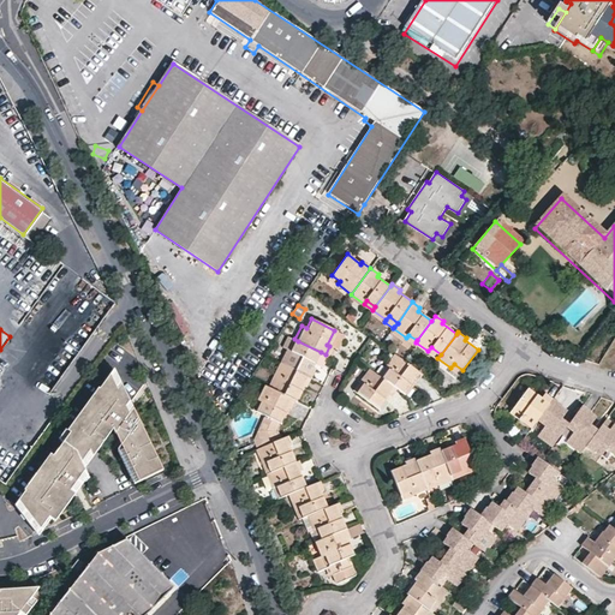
[(417,340),(408,335),(406,338),(404,341),(411,347),(413,345),(416,342),(417,340)]
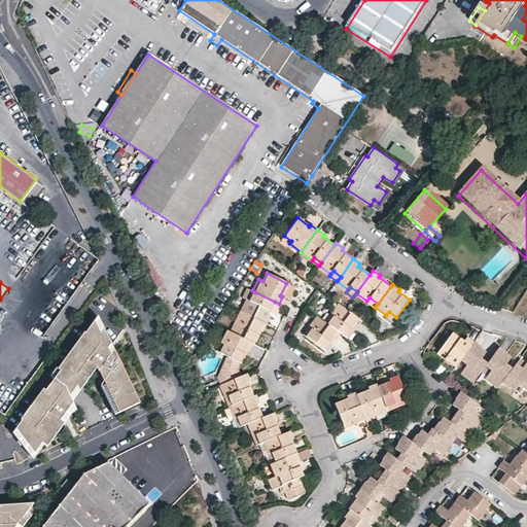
[(255,292),(252,290),(251,290),(247,299),(251,301),(255,292)]
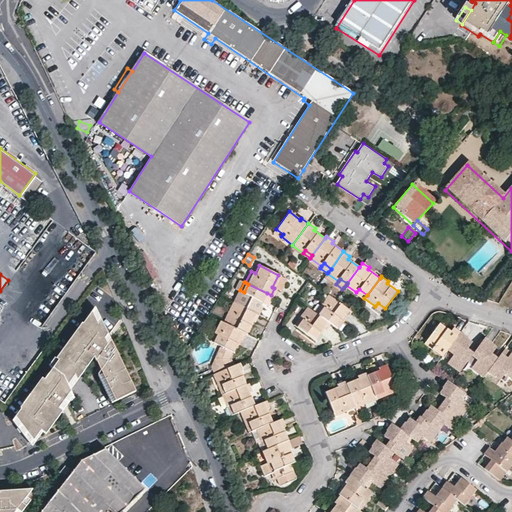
[(240,290),(234,302),(258,315),(262,307),(260,306),(267,293),(248,284),(244,292),(240,290)]
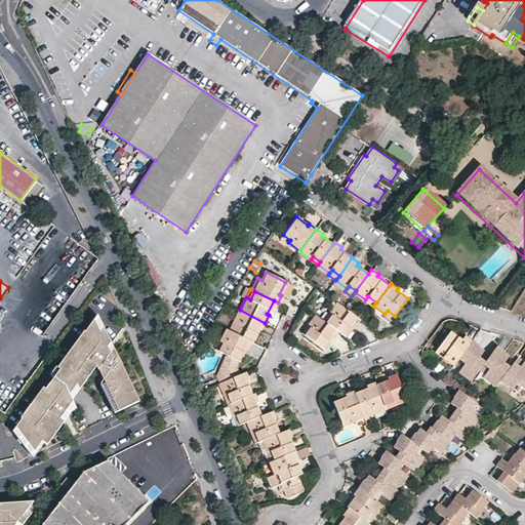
[(368,296),(365,299),(373,306),(376,303),(368,296)]
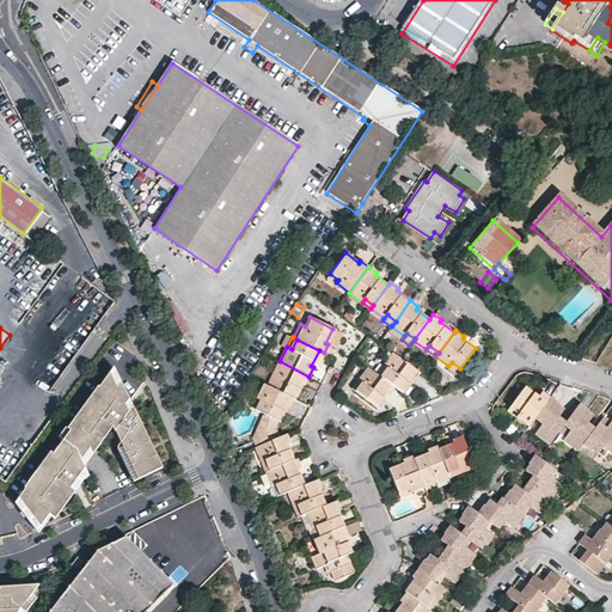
[(420,372),(402,357),(393,352),(384,365),(389,368),(381,377),(393,385),(402,391),(412,378),(414,379),(420,372)]
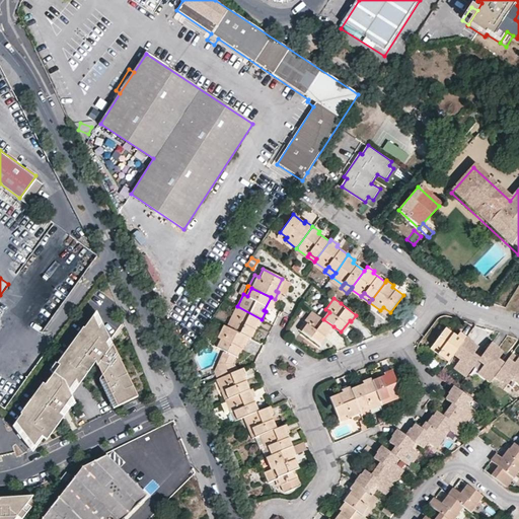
[(262,319),(237,306),(230,318),(234,320),(230,328),(249,338),(255,325),(257,326),(262,319)]
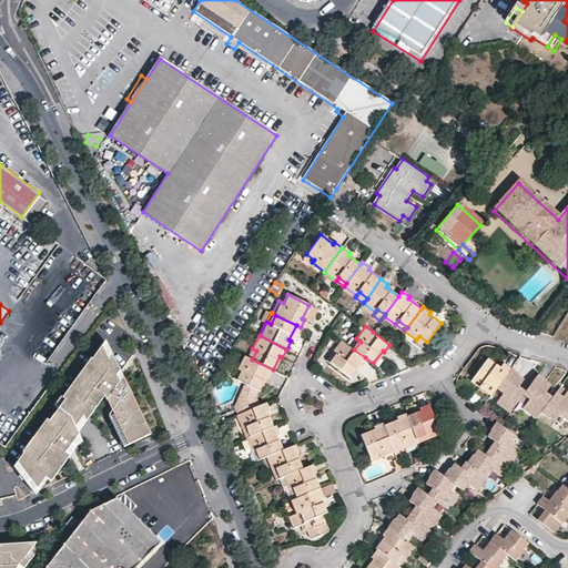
[(419,336),(416,340),(424,345),(427,342),(419,336)]
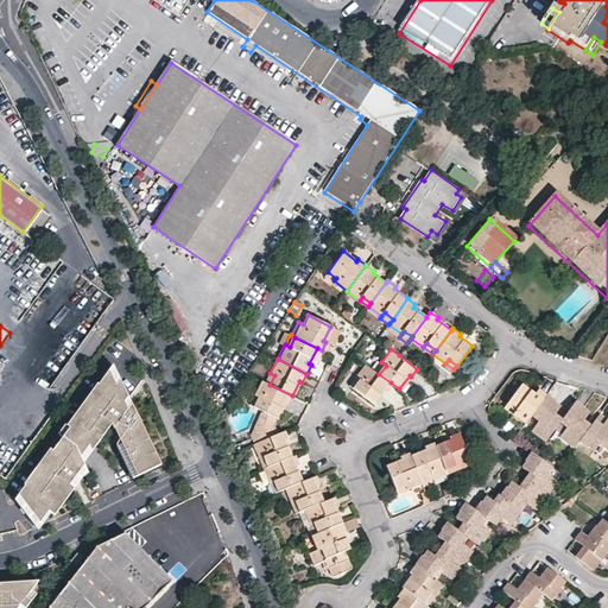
[(379,374),(375,371),(365,362),(355,377),(359,379),(353,388),(373,401),(382,390),(385,392),(391,382),(379,374)]
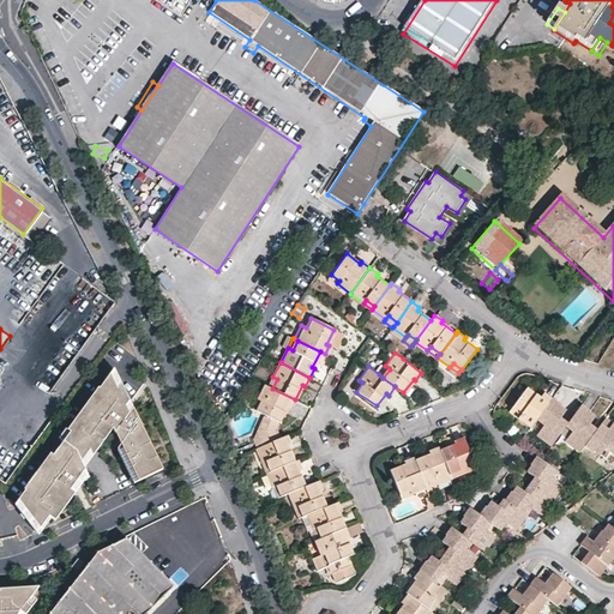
[(385,366),(379,374),(383,378),(390,369),(385,366)]
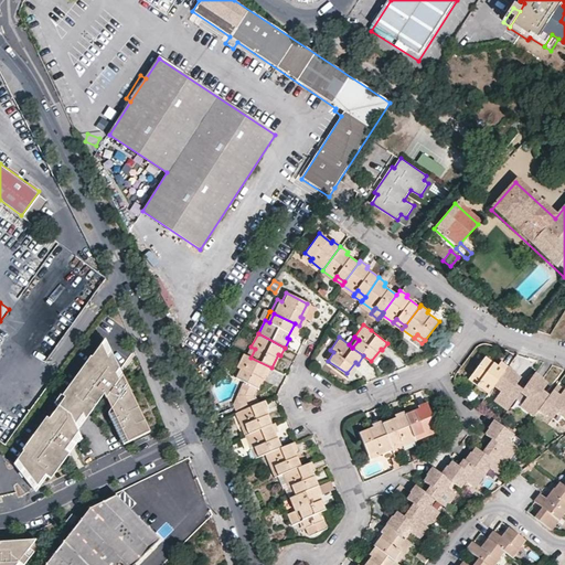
[(127,443),(149,432),(121,376),(104,340),(91,358),(89,358),(62,396),(64,397),(49,418),(46,417),(23,449),(23,450),(13,465),(34,490),(36,487),(44,476),(50,479),(68,455),(64,451),(77,433),(103,394),(112,412),(127,443)]
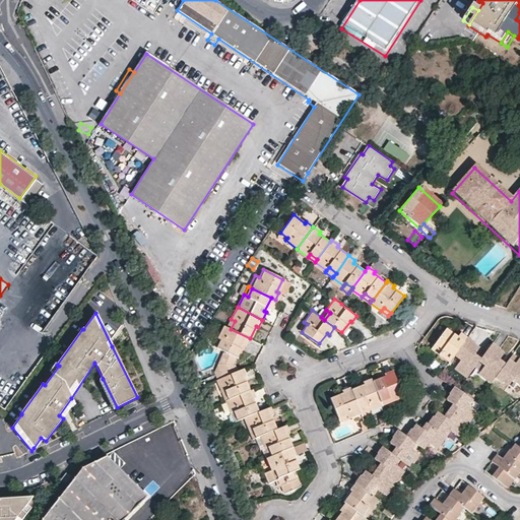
[(251,339),(250,338),(231,329),(226,327),(225,326),(219,339),(222,340),(219,348),(223,350),(218,363),(232,365),(236,356),(239,359),(245,347),(247,347),(247,346),(251,339)]
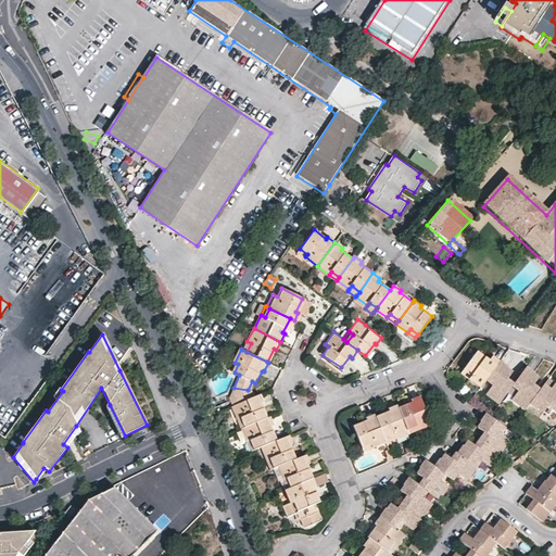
[(469,378),(481,386),(488,377),(501,361),(491,353),(488,357),(478,350),(465,367),(472,373),(469,378)]
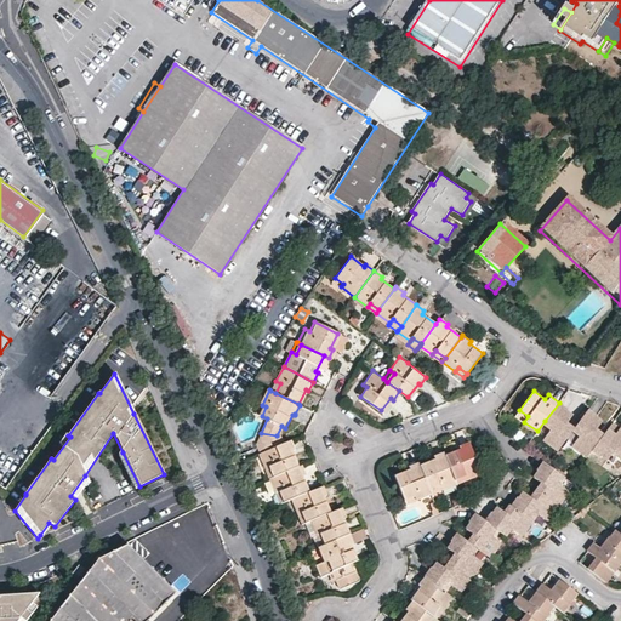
[(559,403),(545,421),(552,427),(546,436),(559,446),(570,431),(564,426),(568,421),(573,414),(568,410),(568,409),(559,403)]
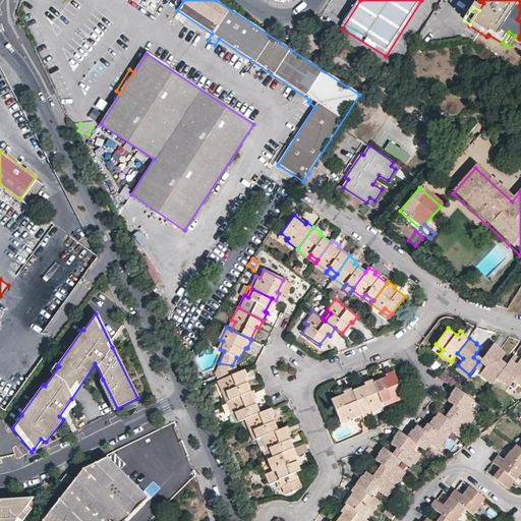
[(259,353),(264,346),(251,340),(247,347),(259,353)]
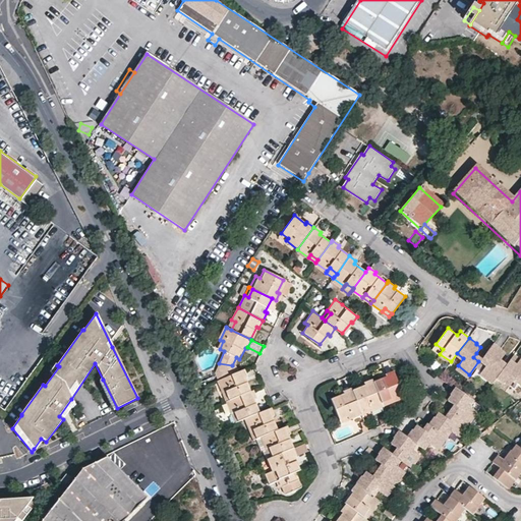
[(482,371),(494,380),(498,374),(503,366),(498,362),(500,359),(505,352),(501,349),(502,348),(494,342),(481,357),(488,362),(482,371)]
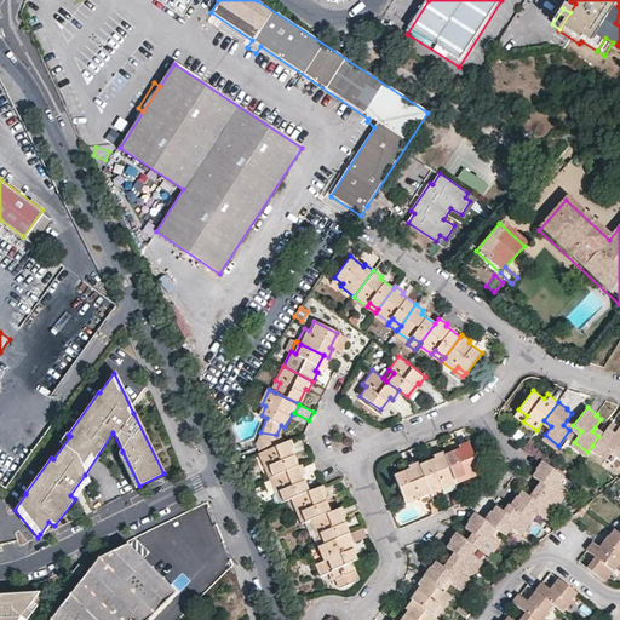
[(515,414),(523,422),(527,415),(518,409),(515,414)]
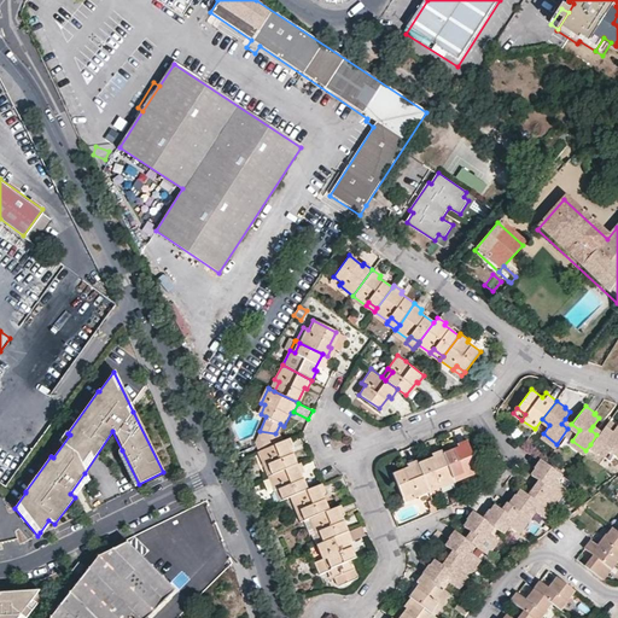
[(617,425),(608,419),(600,432),(596,435),(590,444),(599,450),(599,449),(606,454),(611,445),(614,442),(617,444),(617,425)]
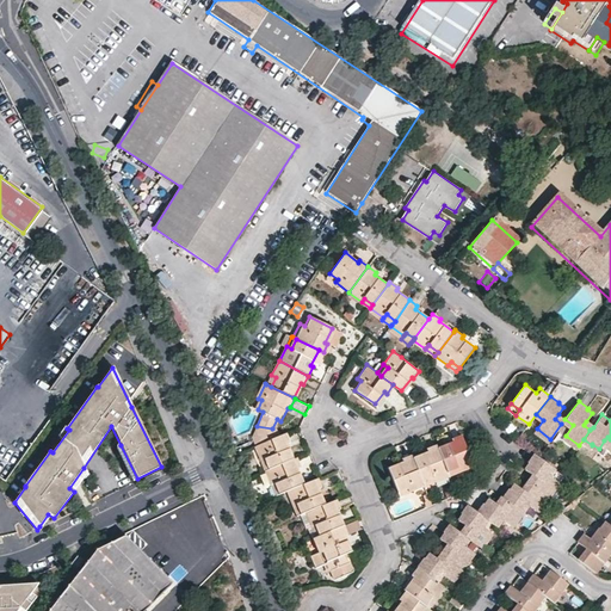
[(252,437),(255,445),(276,437),(272,429),(257,426),(252,437)]
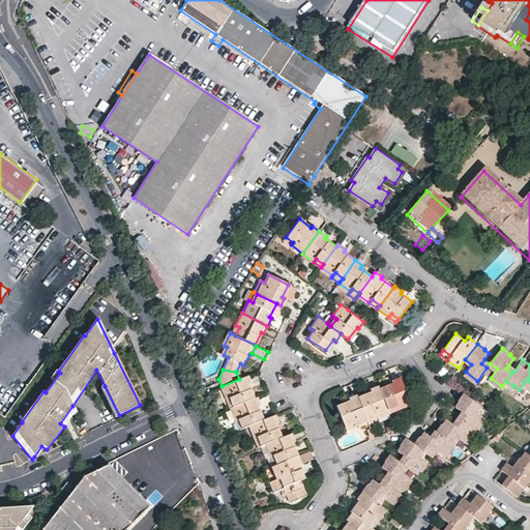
[(239,379),(222,386),(227,399),(230,398),(233,406),(255,398),(249,384),(252,383),(247,376),(239,379)]
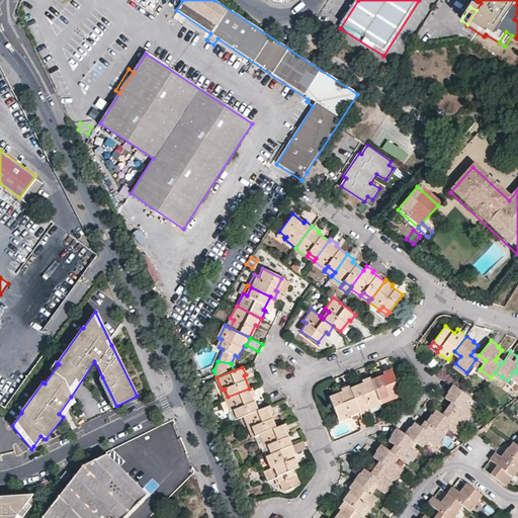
[(382,373),(370,378),(379,399),(386,396),(389,399),(401,394),(390,367),(381,371),(382,373)]
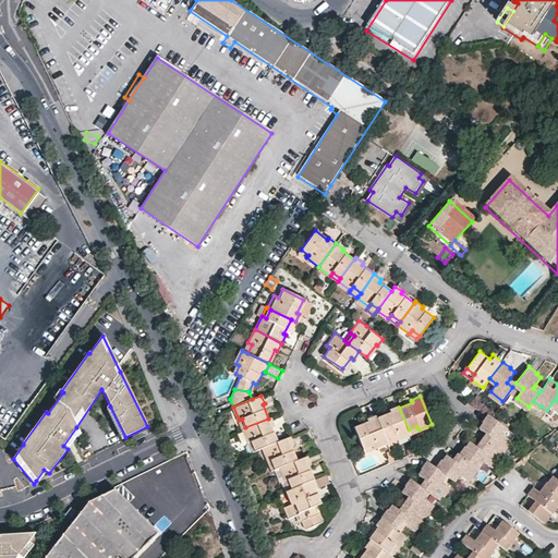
[(390,412),(376,417),(386,439),(393,435),(396,439),(410,434),(409,429),(399,408),(398,405),(388,410),(390,412)]
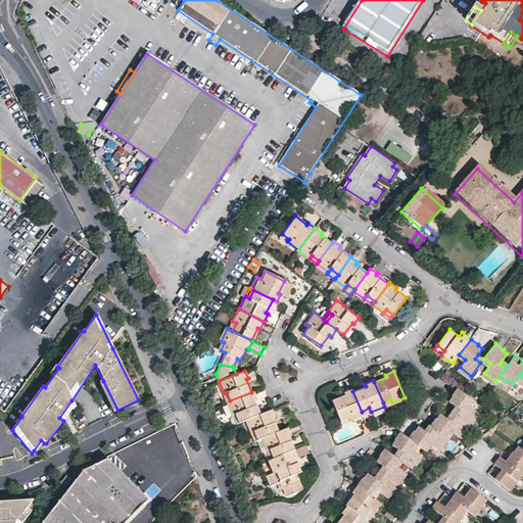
[(117,410),(103,381),(99,382),(113,412),(117,410)]
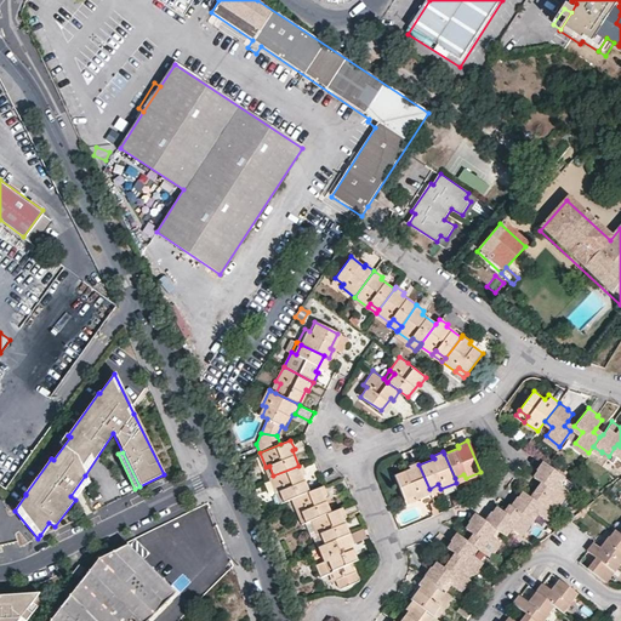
[(563,473),(547,461),(546,460),(540,468),(541,469),(536,476),(545,482),(550,484),(543,493),(557,502),(569,488),(564,484),(558,479),(563,473)]
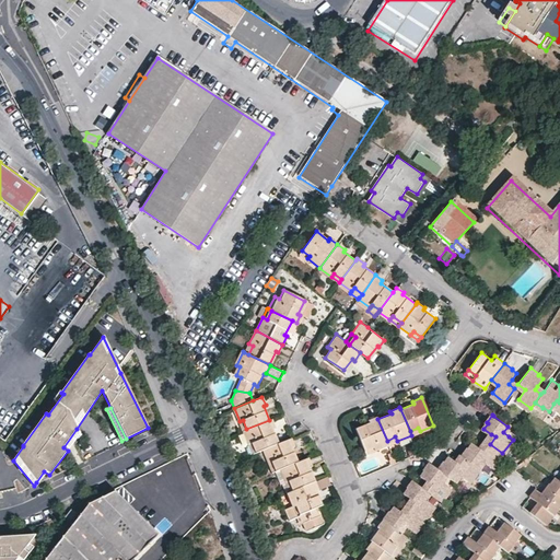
[(377,419),(376,417),(368,420),(369,423),(356,429),(364,451),(372,446),(374,451),(388,444),(387,441),(377,419)]
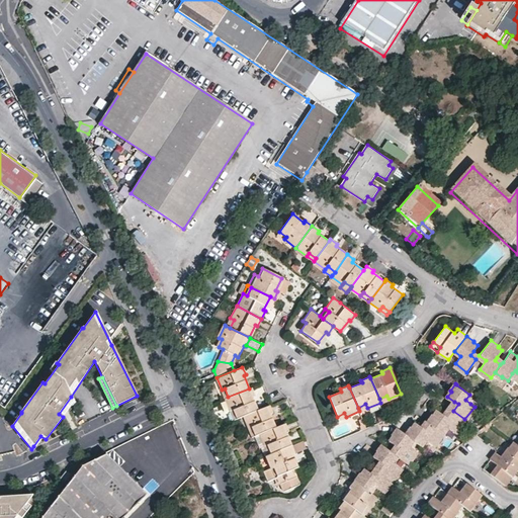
[(237,418),(243,415),(257,410),(252,397),(254,396),(251,387),(249,389),(228,397),(226,398),(231,411),(234,410),(237,418)]
